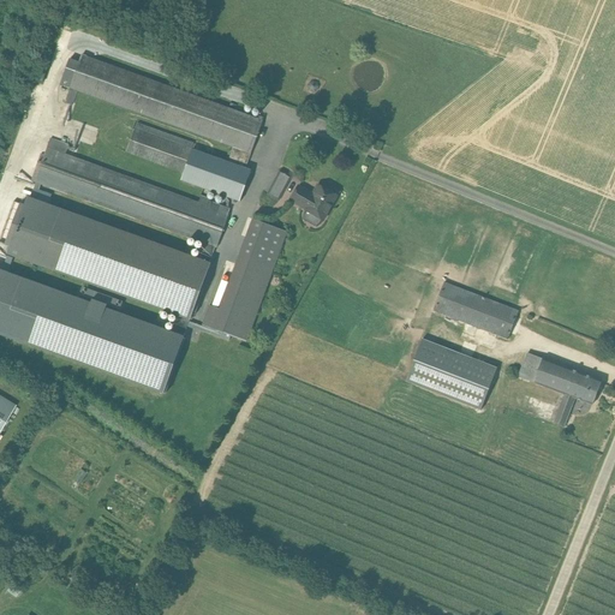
[(244,168),(246,168),(263,120),(82,55),(79,63),(70,59),(60,87),(234,148),(228,162),(244,168)]
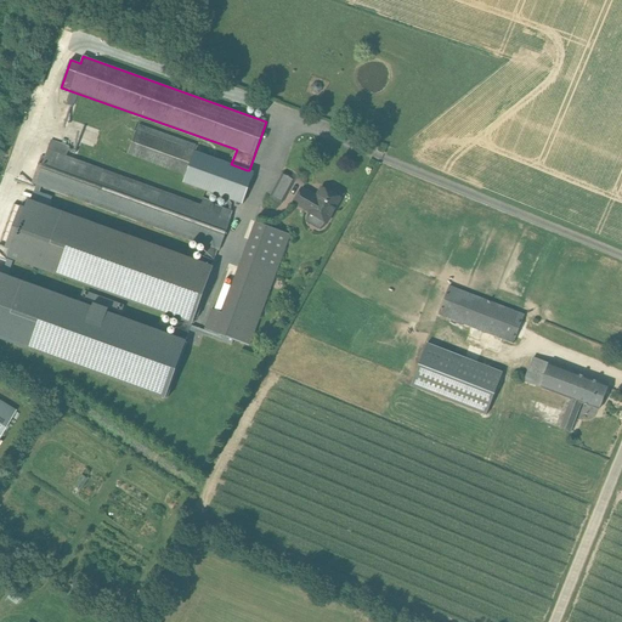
[(314,84),(311,88),(314,92),(317,94),(318,94),(318,95),(320,95),(321,92),(323,89),(321,84),(317,83),(314,84)]
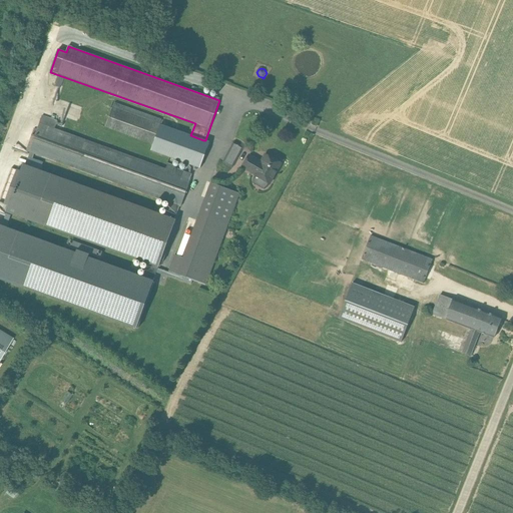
[(160,125),(112,108),(106,127),(206,163),(212,147),(159,129),(160,125)]
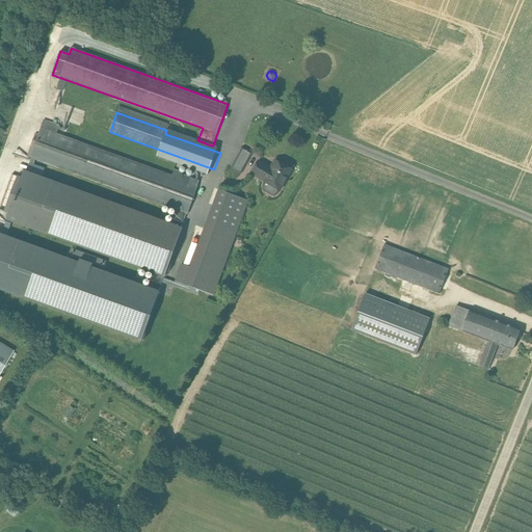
[(27,158),(179,212),(187,215),(201,180),(191,177),(191,178),(181,175),(182,173),(174,170),(173,175),(57,133),(60,126),(45,120),(36,140),(34,139),(27,158)]
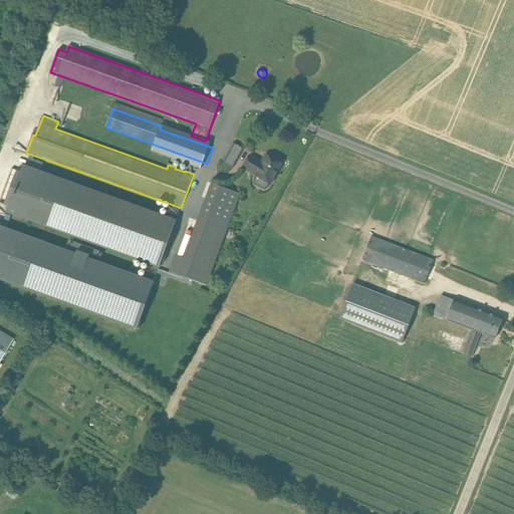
[(233,166),(242,147),(234,144),(225,162),(233,166)]
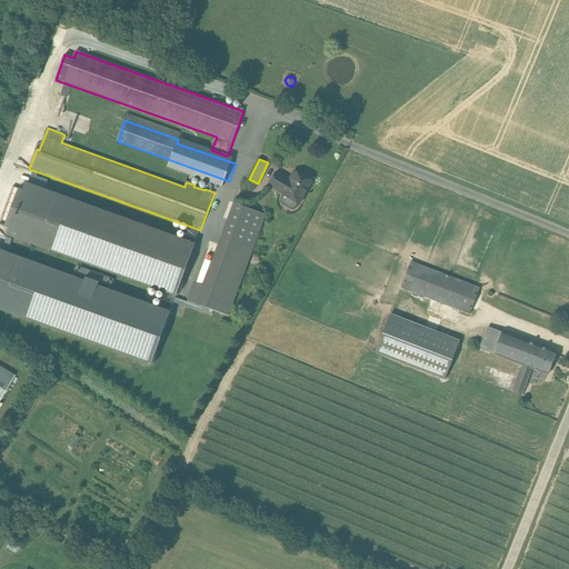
[(299,205),(312,181),(310,180),(310,178),(306,175),(303,177),(295,171),(289,181),(286,179),(286,178),(276,172),(268,186),(283,195),(282,195),(299,205)]
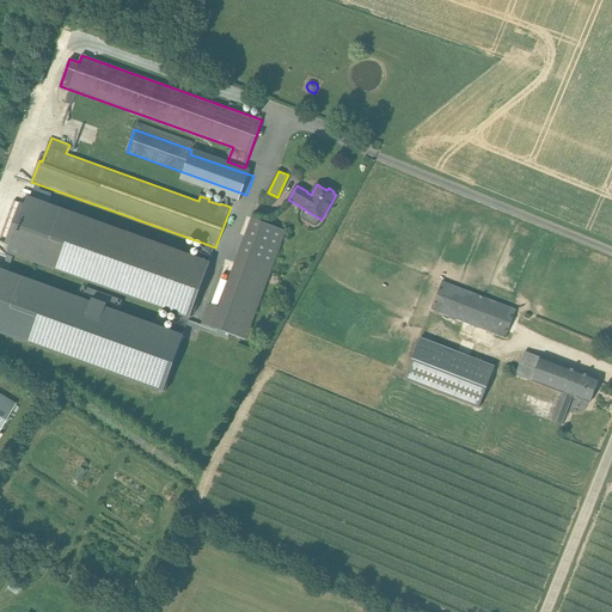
[(32,197),(48,201),(50,191),(34,188),(32,197)]
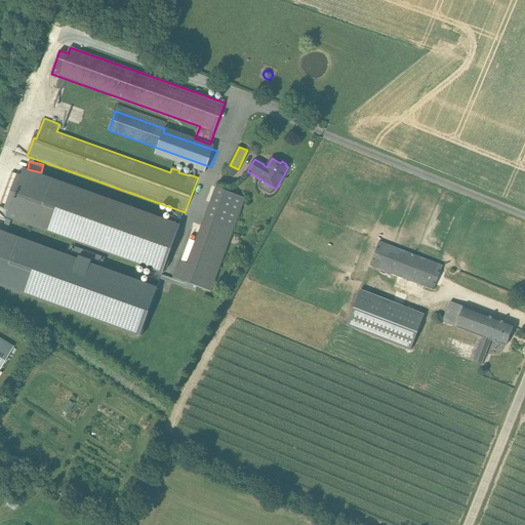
[(185,212),(176,209),(171,225),(24,171),(6,220),(153,273),(161,276),(162,276),(185,212)]
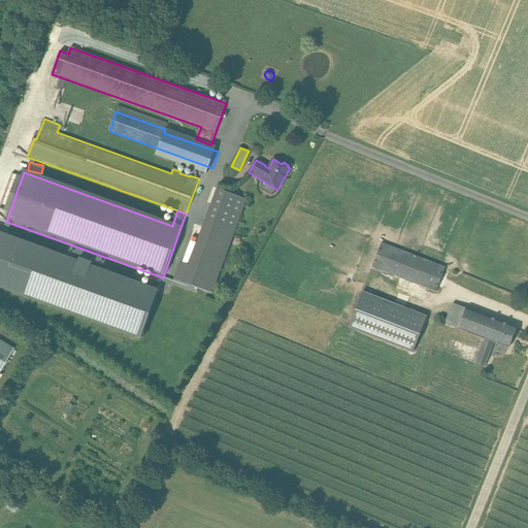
[(245,199),(217,189),(189,265),(179,262),(173,281),(210,294),(245,199)]
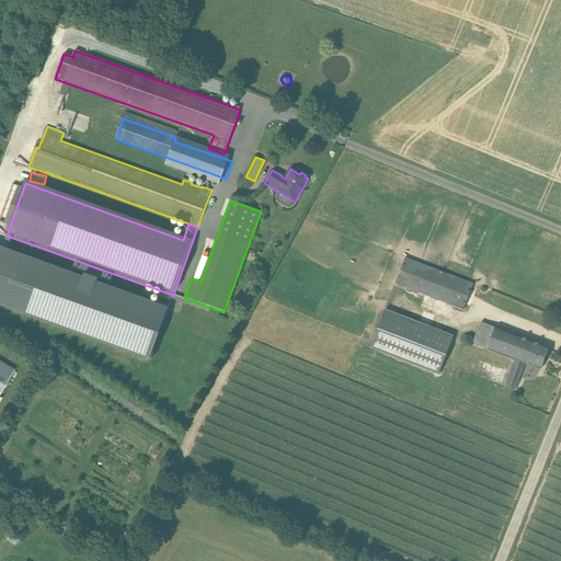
[(7,236),(2,245),(8,248),(12,238),(7,236)]
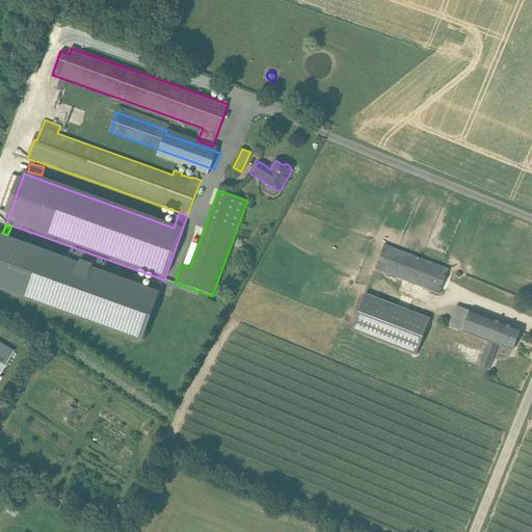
[(163,280),(155,276),(150,289),(0,234),(0,288),(141,340),(159,293),(159,292),(163,280)]
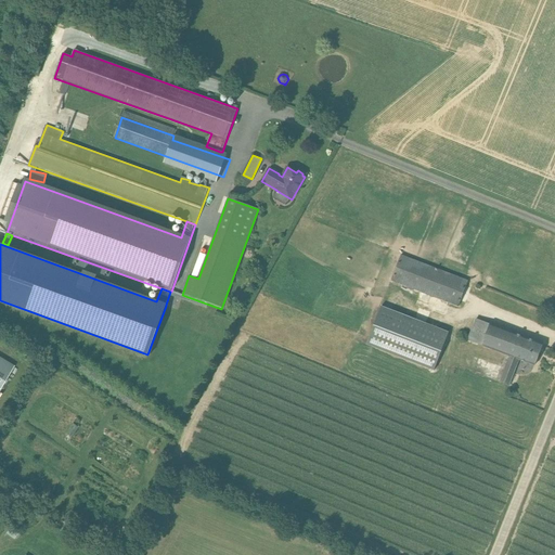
[(468,281),(401,255),(391,281),(459,307),(468,281)]
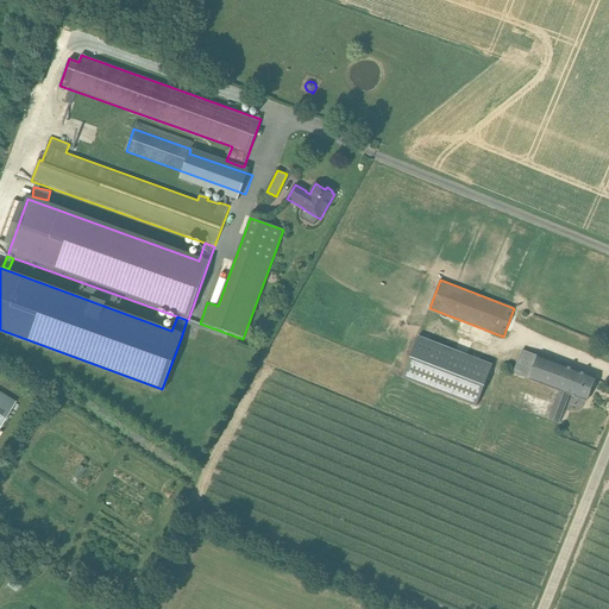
[(402,377),(476,406),(493,365),(418,337),(402,377)]
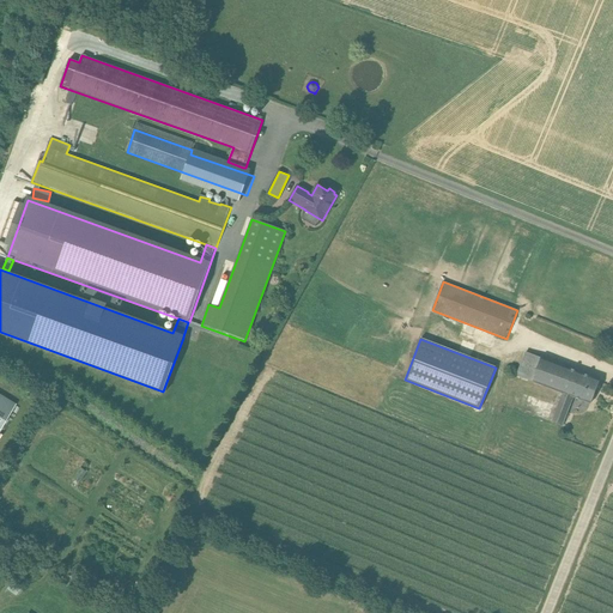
[(526,352),(525,354),(520,368),(517,376),(563,393),(552,422),(563,425),(574,398),(590,404),(600,381),(526,352)]
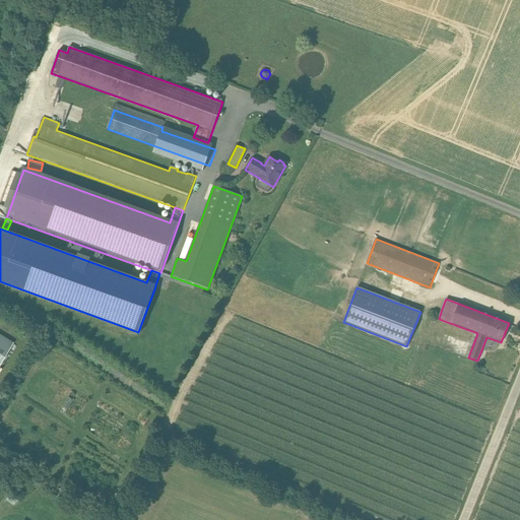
[(0,365),(13,343),(0,334),(0,365)]
